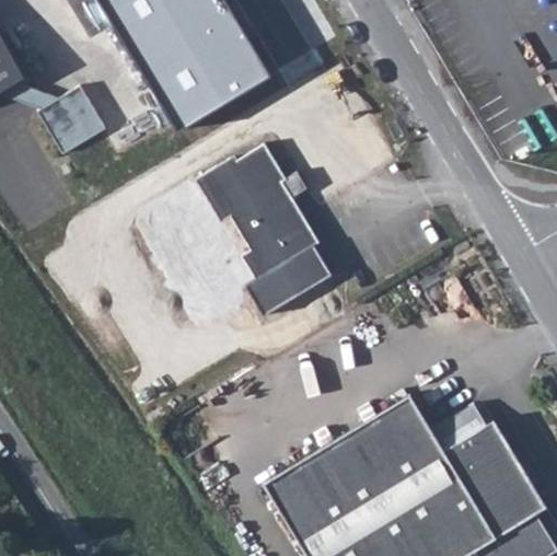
[(106,0),(185,128),(273,76),(227,0),(106,0)]
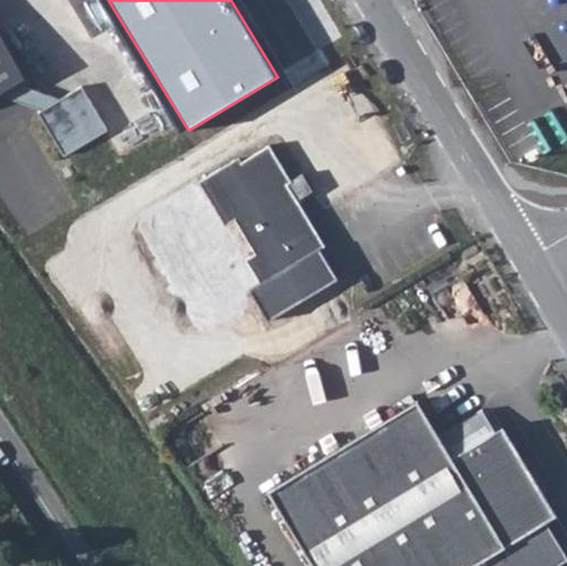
[(0,21),(0,114),(12,106),(42,118),(40,119),(66,163),(109,136),(84,94),(61,106),(31,95),(40,89),(0,21)]
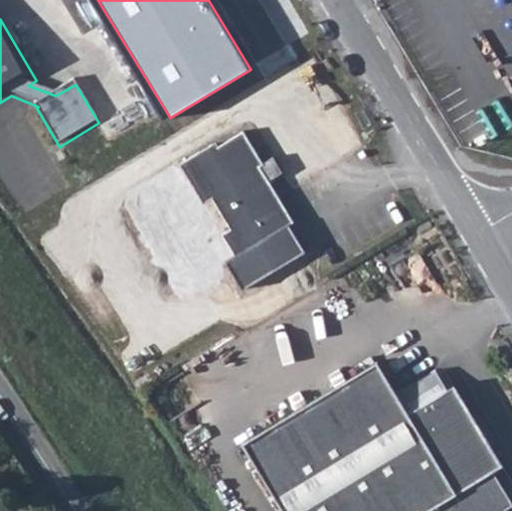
[(216,144),(179,166),(204,206),(212,201),(231,230),(222,236),(235,258),(226,264),(243,291),(306,252),(290,225),(294,222),(269,181),(275,178),(278,173),(277,164),(273,158),(263,165),(243,133),(218,148),(216,144)]
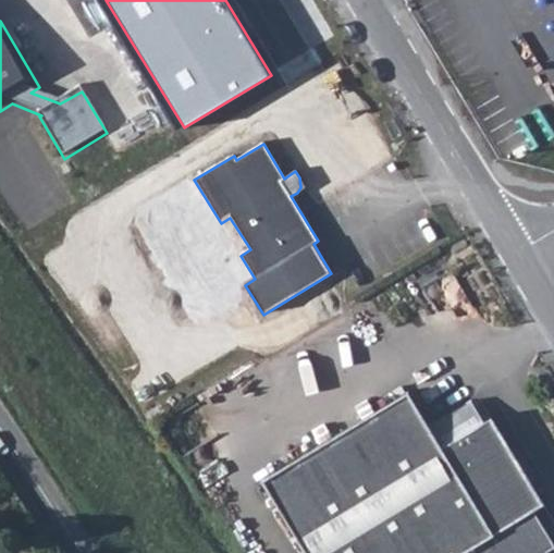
[(200,199),(171,212),(182,236),(211,223),(200,199)]
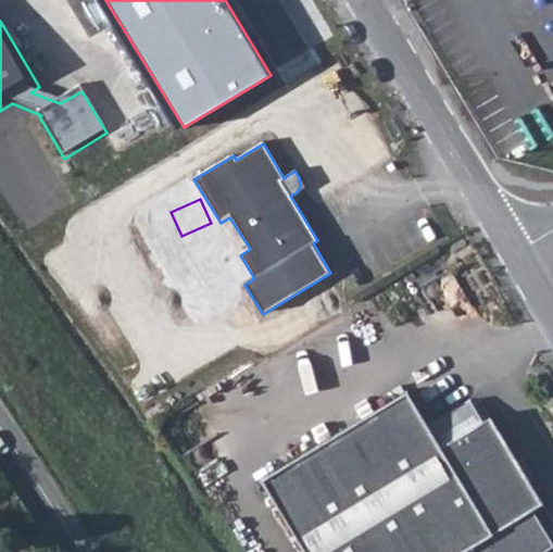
[(409,390),(263,477),(308,551),(544,551),(552,547),(552,539),(533,507),(543,502),(478,394),(429,424),(409,390)]
